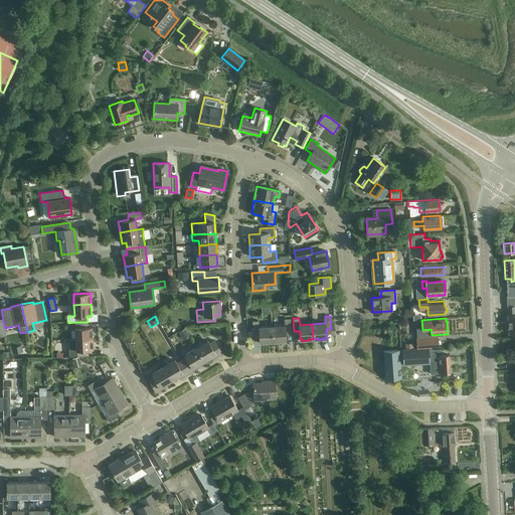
[(272,326),(273,341),(278,341),(278,342),(284,342),(284,341),(286,340),(285,332),(291,331),(291,319),(284,319),(285,326),(272,326)]
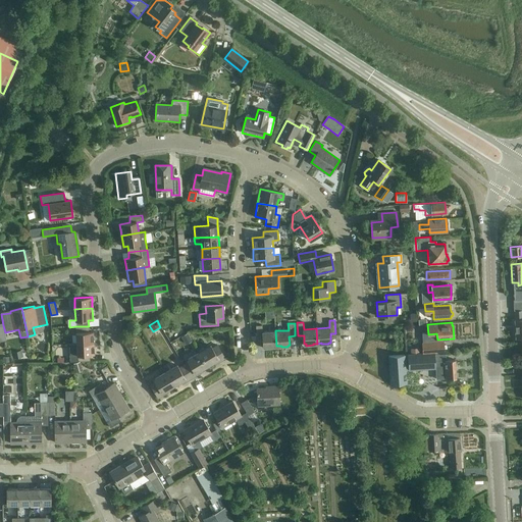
[(276,346),(275,330),(263,331),(262,325),(256,325),(256,335),(257,338),(263,338),(264,347),(265,347),(265,348),(272,348),(272,347),(276,346)]
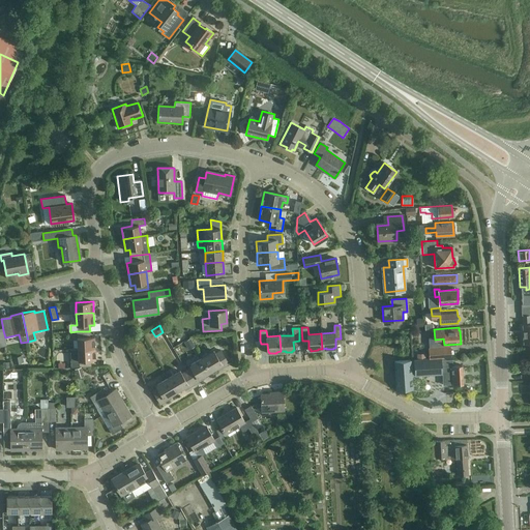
[(78,349),(95,349),(94,337),(90,337),(90,331),(77,331),(78,349)]
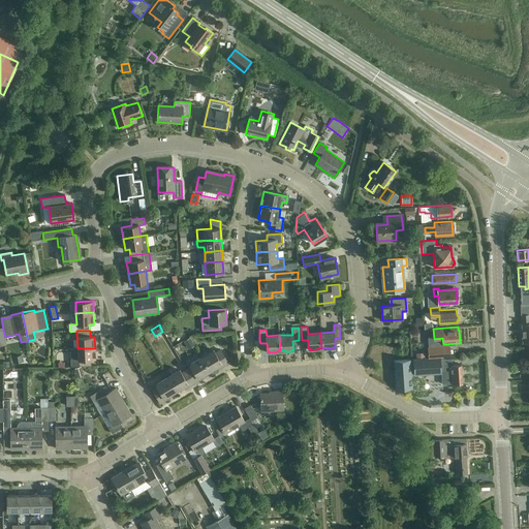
[(428,358),(449,356),(448,346),(428,347),(428,358)]
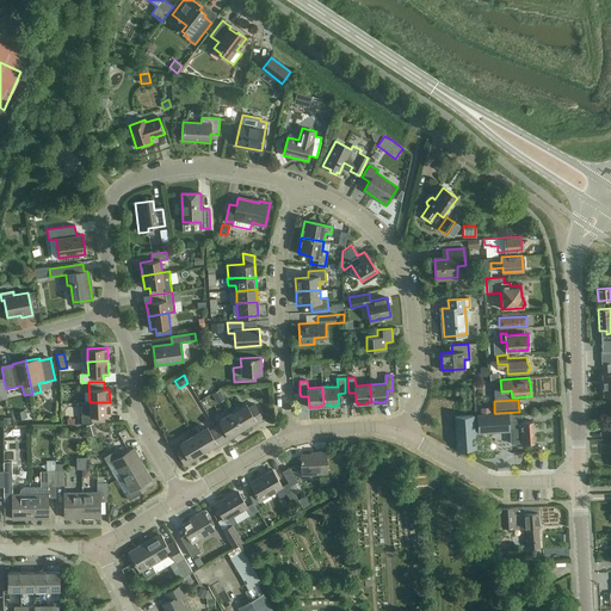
[(82,424),(91,424),(105,423),(105,415),(110,415),(110,402),(90,402),(90,405),(81,405),(82,424)]
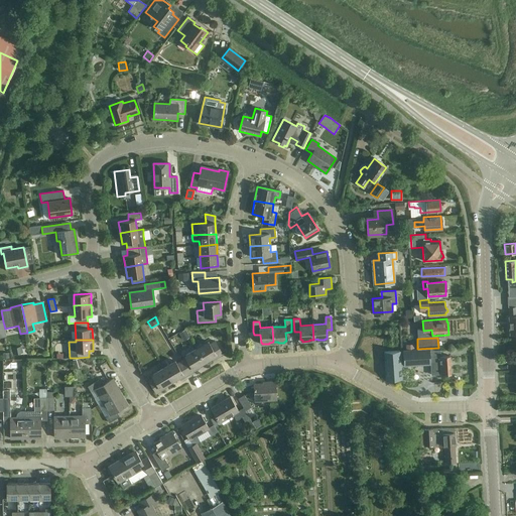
[(197,348),(205,362),(216,355),(217,357),(222,354),(214,341),(210,344),(208,342),(197,348)]
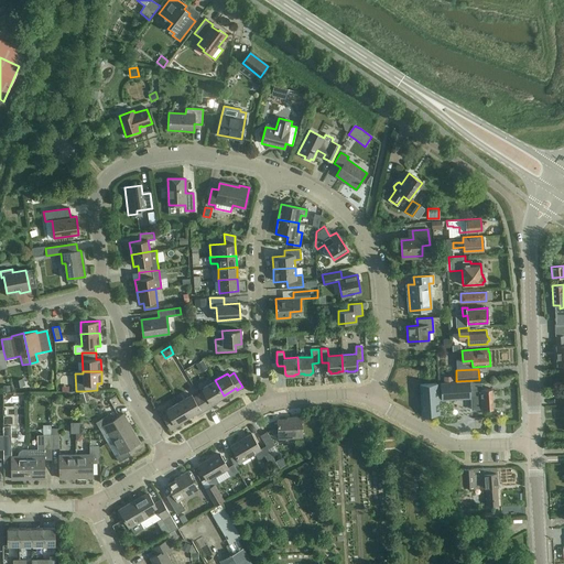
[(23,379),(13,381),(14,388),(24,387),(23,379)]
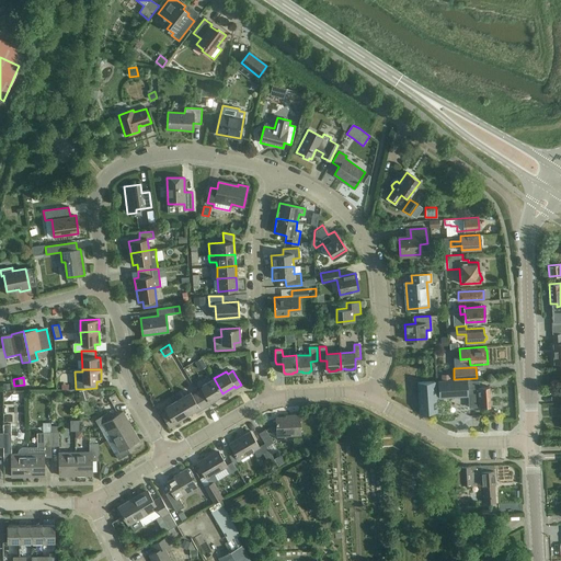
[(210,400),(222,393),(214,378),(202,386),(203,389),(197,392),(206,407),(212,402),(210,400)]
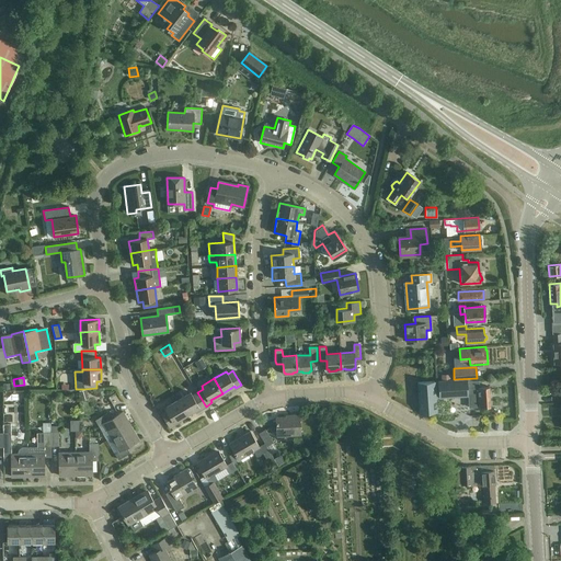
[(467,379),(451,380),(442,381),(438,381),(434,382),(434,381),(418,382),(420,413),(436,412),(435,397),(439,397),(439,398),(468,396),(468,408),(479,407),(479,408),(490,407),(489,387),(480,387),(479,381),(467,381),(467,379)]
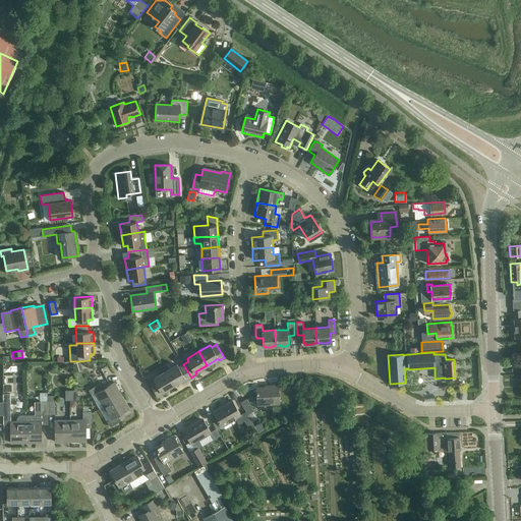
[(82,370),(80,361),(73,363),(75,372),(82,370)]
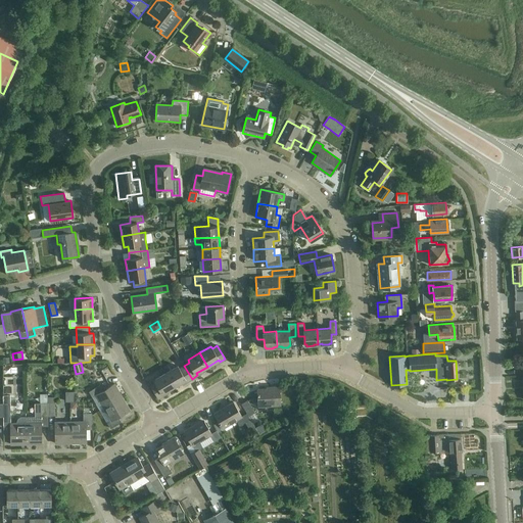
[(186,382),(192,379),(184,366),(179,369),(178,366),(165,373),(174,386),(185,380),(186,382)]
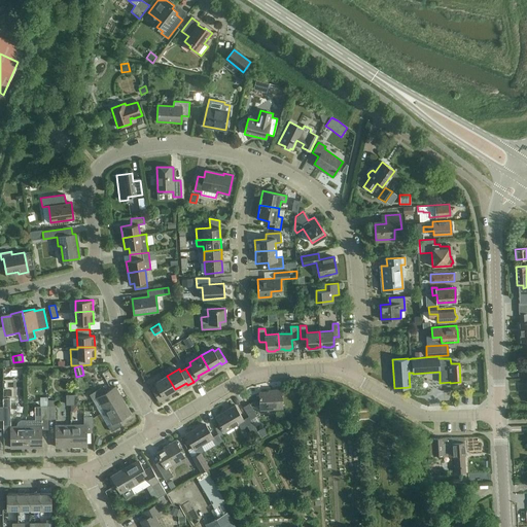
[(164,396),(175,389),(167,376),(155,382),(157,385),(151,388),(160,401),(166,398),(164,396)]
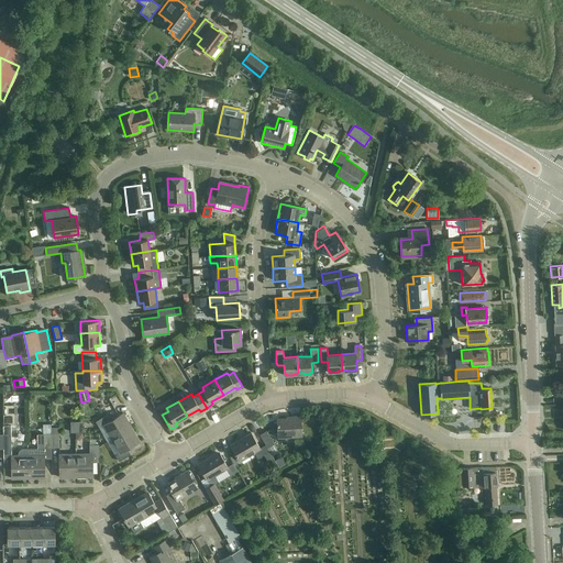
[(113,438),(131,428),(123,414),(110,420),(107,415),(95,421),(102,434),(109,430),(113,438)]
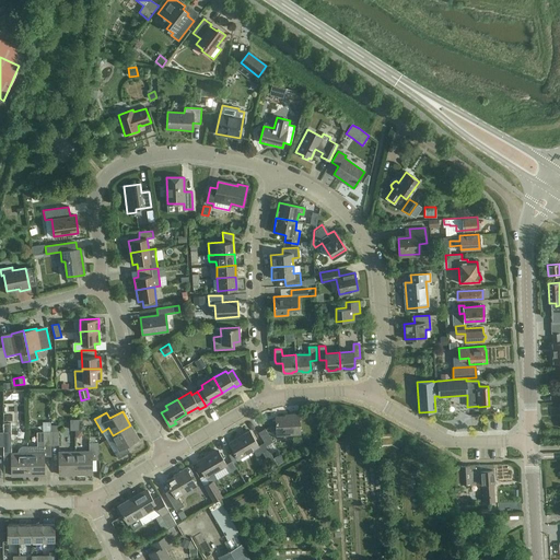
[(276,435),(300,434),(299,413),(291,413),(291,416),(275,417),(276,435)]
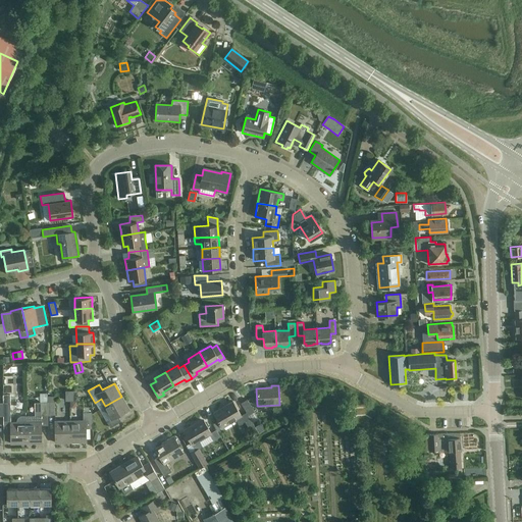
[(73,390),(65,390),(65,401),(73,401),(73,390)]
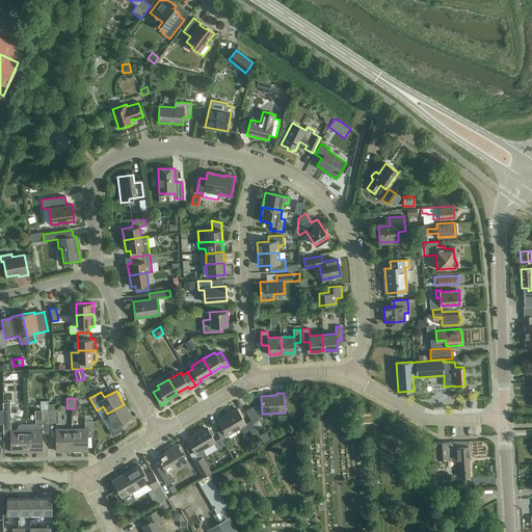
[(124,404),(107,414),(111,421),(109,422),(112,428),(108,430),(112,435),(123,429),(120,424),(132,417),(124,404)]
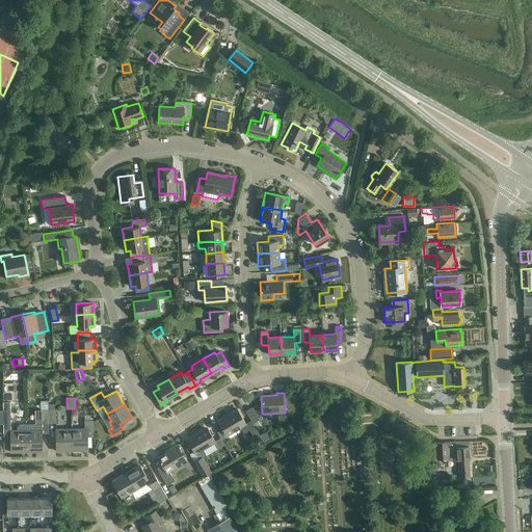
[(251,407),(245,410),(253,423),(259,420),(251,407)]
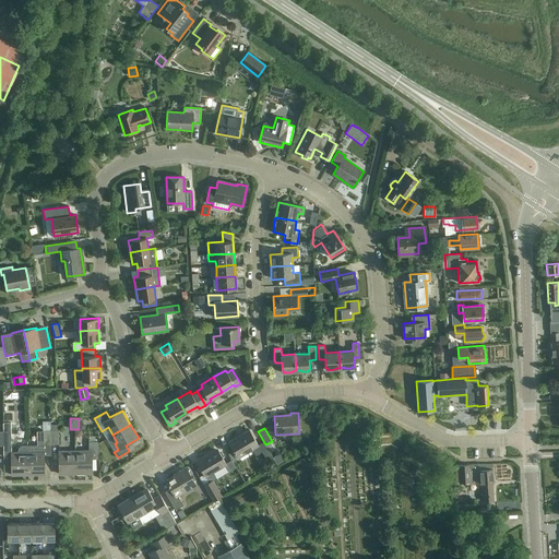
[(237,456),(258,444),(249,429),(239,435),(240,437),(229,443),(237,456)]
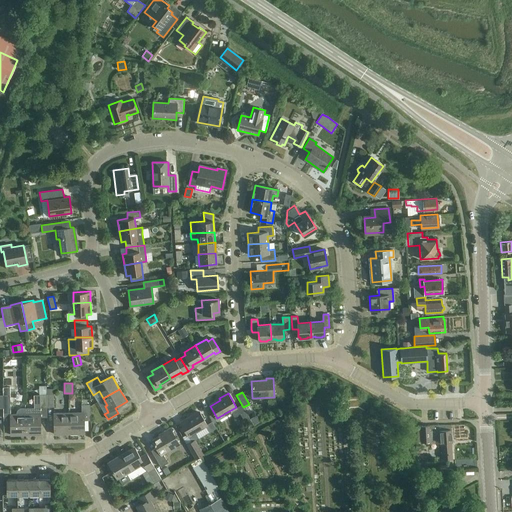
[(25,416),(25,435),(40,434),(40,417),(45,417),(45,407),(47,407),(46,394),(39,394),(39,413),(33,413),(33,415),(25,416)]
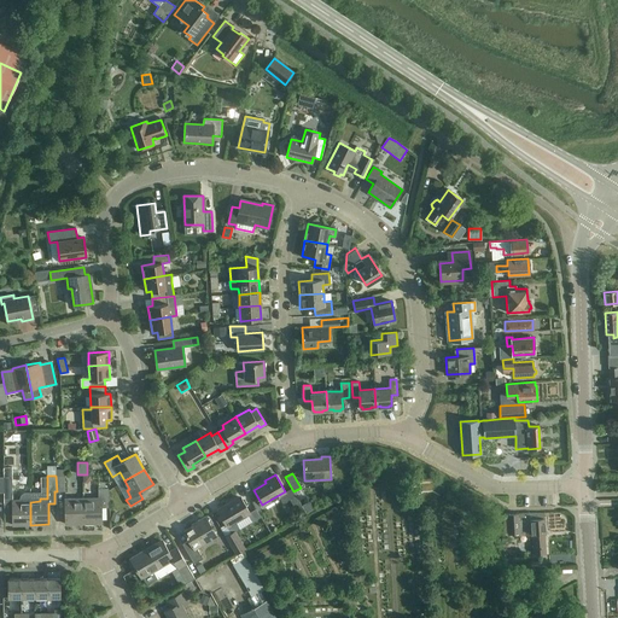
[(101,523),(100,507),(109,507),(109,500),(110,500),(110,493),(109,493),(109,488),(105,488),(99,489),(98,488),(98,497),(93,497),(93,501),(83,501),(83,524),(101,523)]
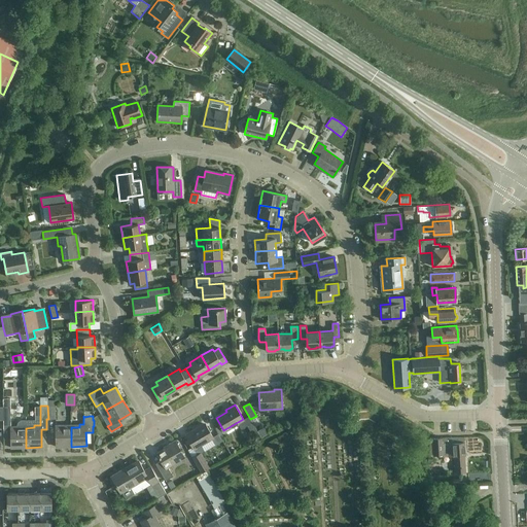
[(248,416),(243,419),(252,435),(257,432),(248,416)]
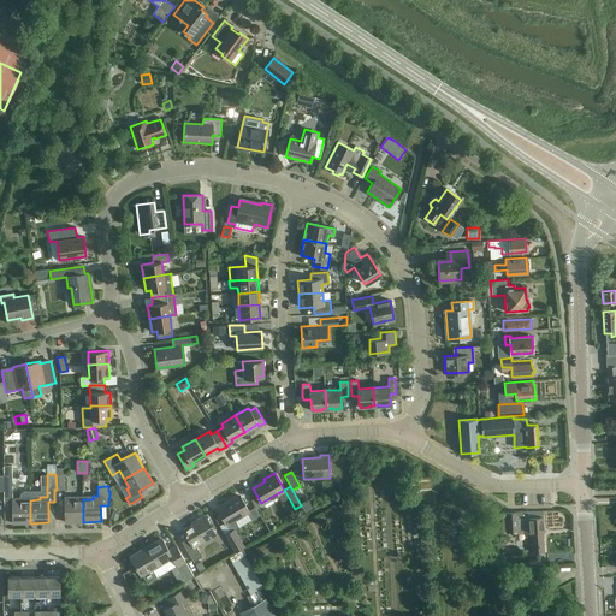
[(30,523),(30,501),(30,491),(24,491),(21,493),(19,498),(12,498),(13,523),(30,523)]
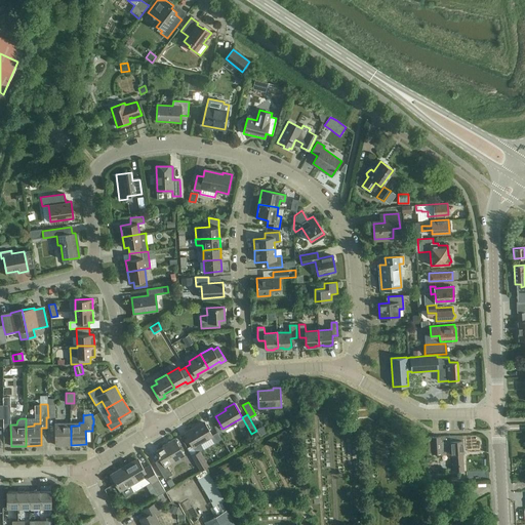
[(211,436),(212,436),(204,422),(193,430),(192,428),(185,433),(193,447),(211,436)]
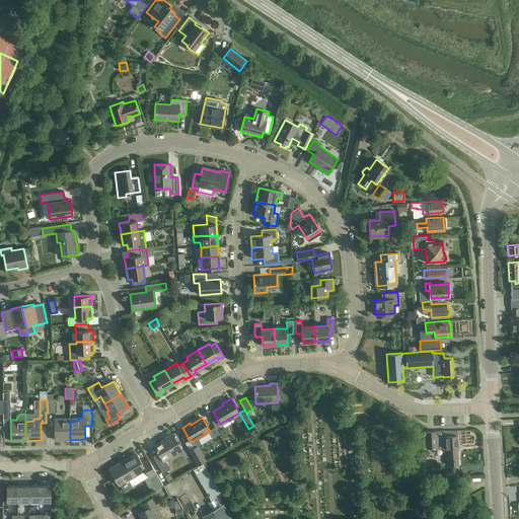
[(70,440),(70,421),(62,421),(62,419),(55,419),(55,440),(70,440)]
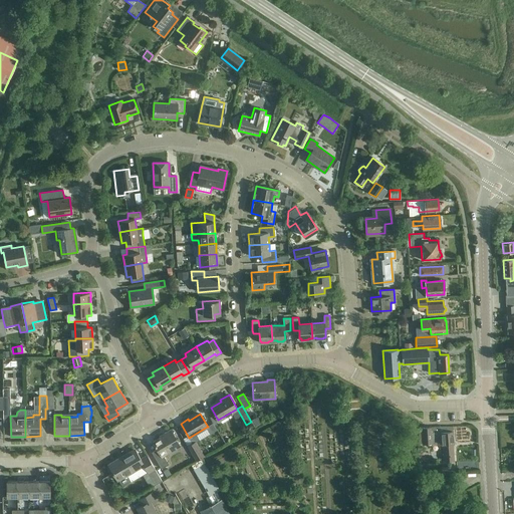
[(208,427),(207,427),(211,434),(217,431),(213,424),(208,427)]
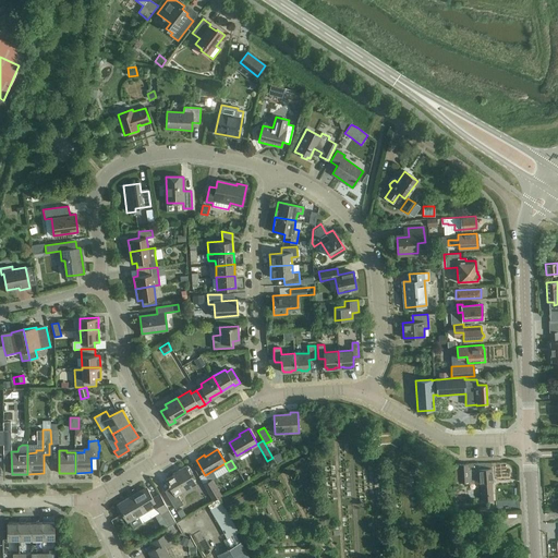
[(106,472),(109,464),(102,462),(99,470),(106,472)]
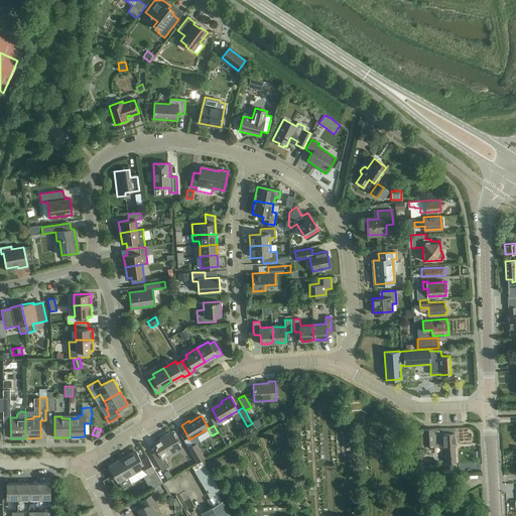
[(420,442),(425,442),(425,445),(433,444),(433,441),(437,441),(437,446),(444,446),(445,463),(456,462),(455,445),(454,429),(440,428),(424,430),(424,431),(420,431),(420,442)]
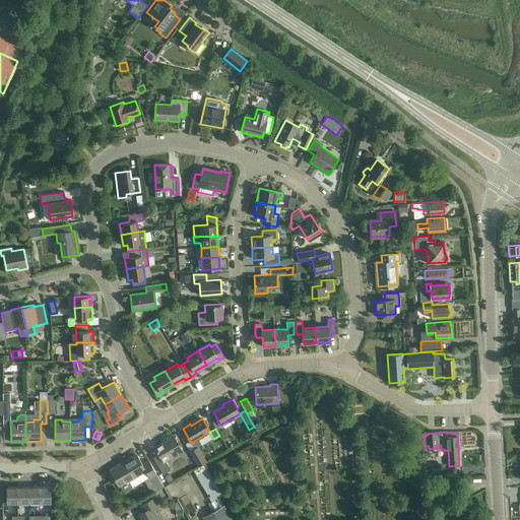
[(165,461),(182,451),(173,435),(167,438),(167,440),(154,447),(158,454),(153,457),(164,474),(170,470),(165,461)]
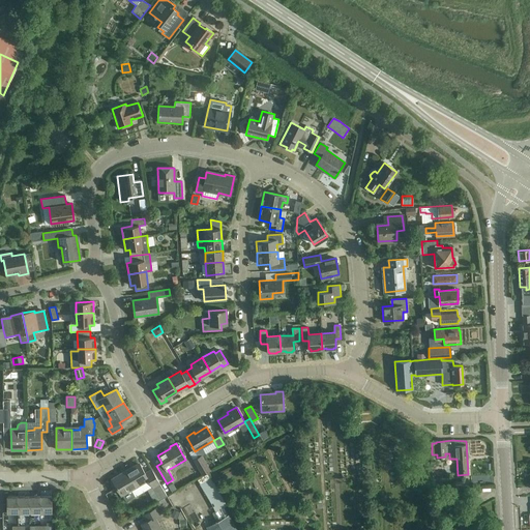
[(230,459),(225,448),(217,452),(224,463),(230,459)]
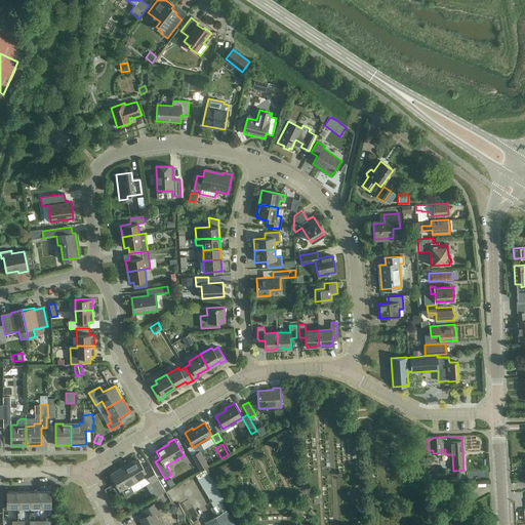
[(209,458),(205,461),(199,451),(191,455),(200,471),(207,466),(208,468),(213,465),(209,458)]
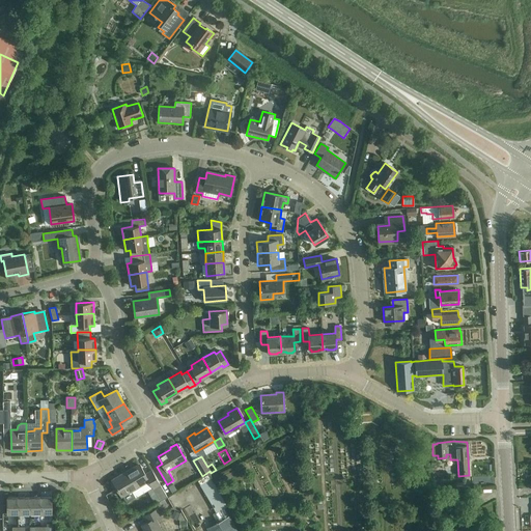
[(158,486),(158,485),(160,484),(151,471),(145,474),(140,465),(122,475),(122,474),(112,479),(121,496),(131,491),(135,498),(152,487),(161,501),(167,497),(160,485),(158,486)]
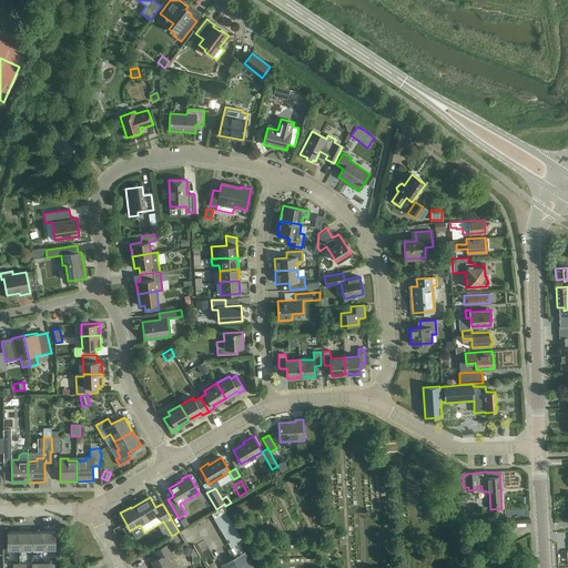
[(225,514),(214,520),(231,548),(242,541),(225,514)]
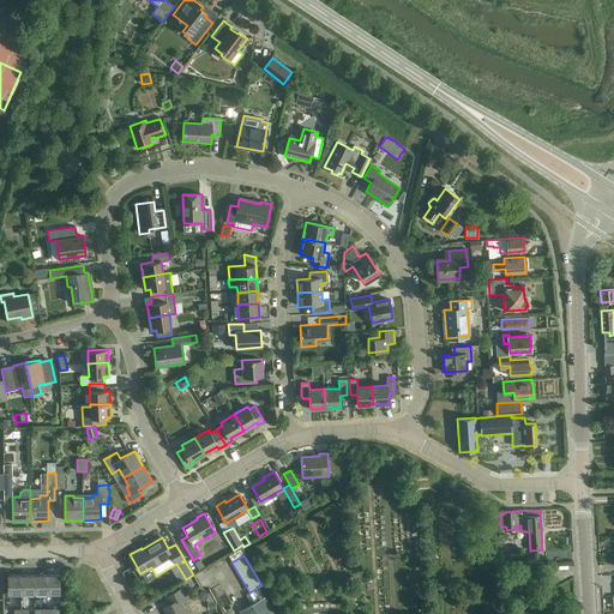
[(47,576),(47,594),(60,594),(60,575),(47,576)]
